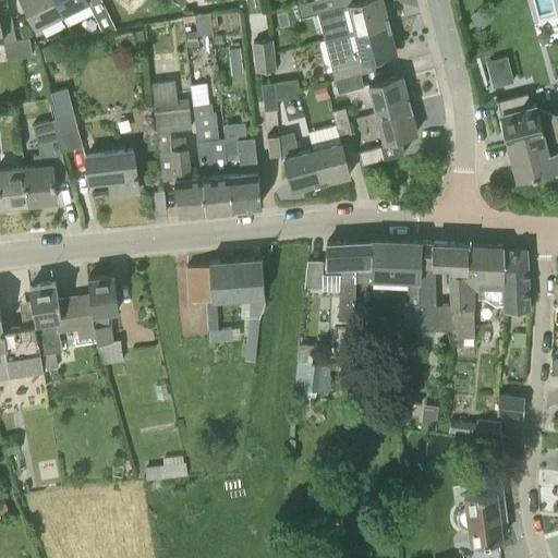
[(62,13),(56,0),(23,0),(36,26),(62,13)]
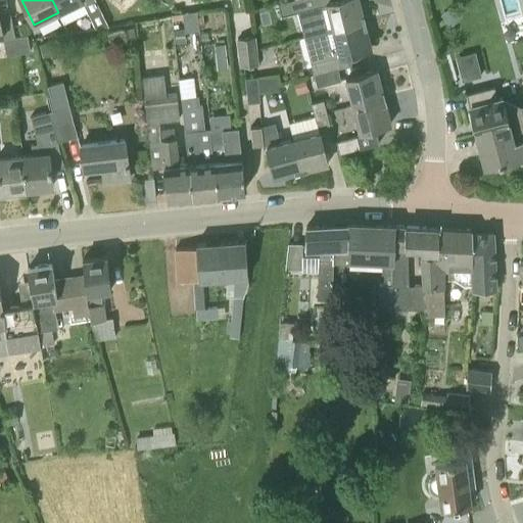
[(52,0),(58,12),(63,24),(87,11),(96,28),(108,26),(95,0),(52,0)]
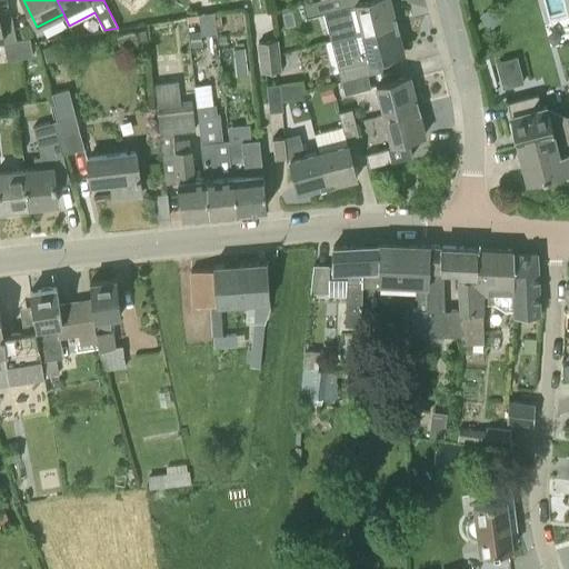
[(306,17),(323,12),(320,0),(315,0),(302,3),(306,17)]
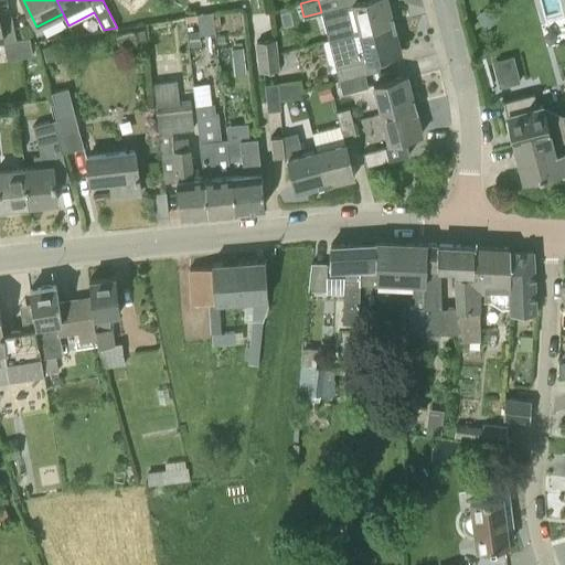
[(348,4),(345,0),(318,0),(321,12),(348,4)]
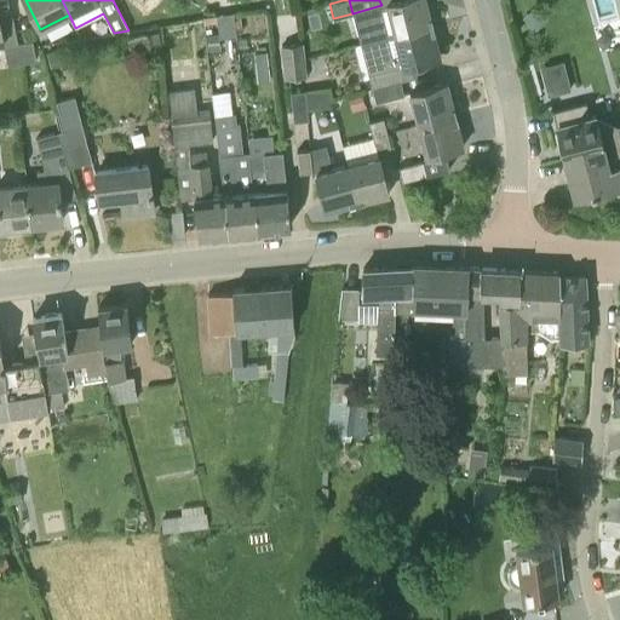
[(395,34),(432,24),(425,0),(397,0),(386,3),(395,34)]
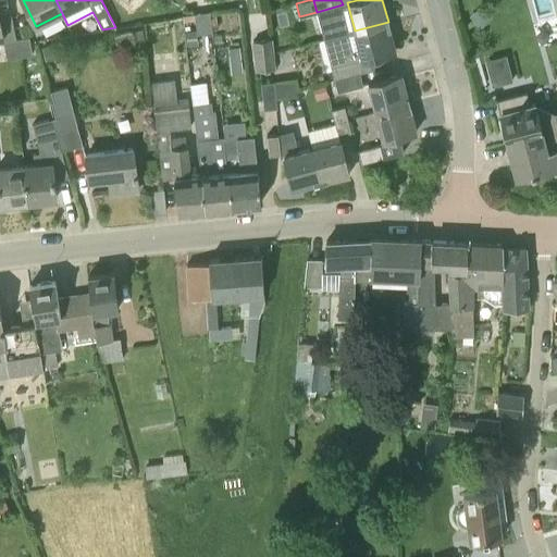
[(470,14),(480,26),(491,17),(482,5),(470,14)]
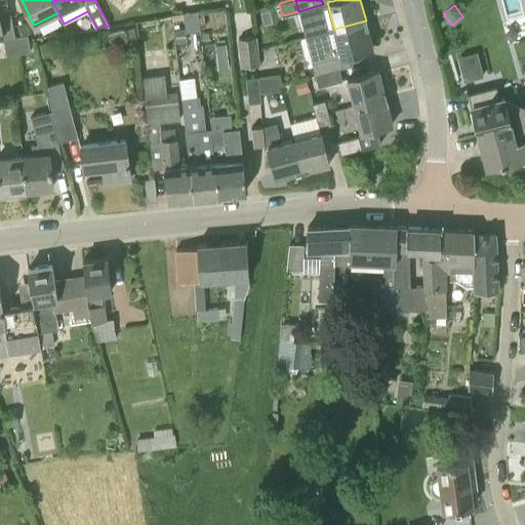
[(0,35),(2,35),(6,55),(18,52),(15,37),(11,16),(0,19),(0,17),(0,35)]
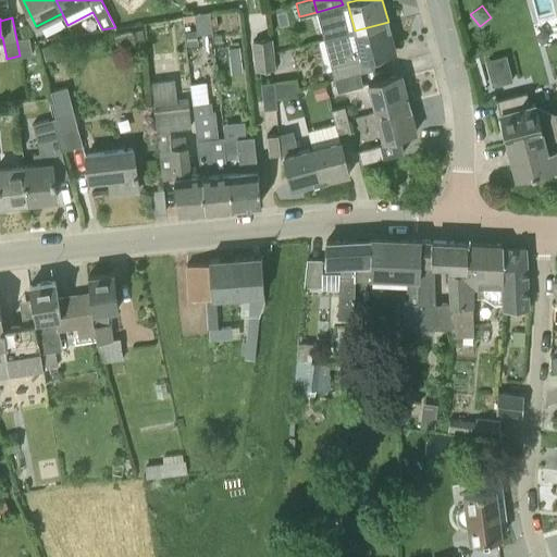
[(396,50),(388,22),(355,31),(323,38),(330,66),(333,79),(360,73),(370,70),(373,66),(371,57),(396,50)]
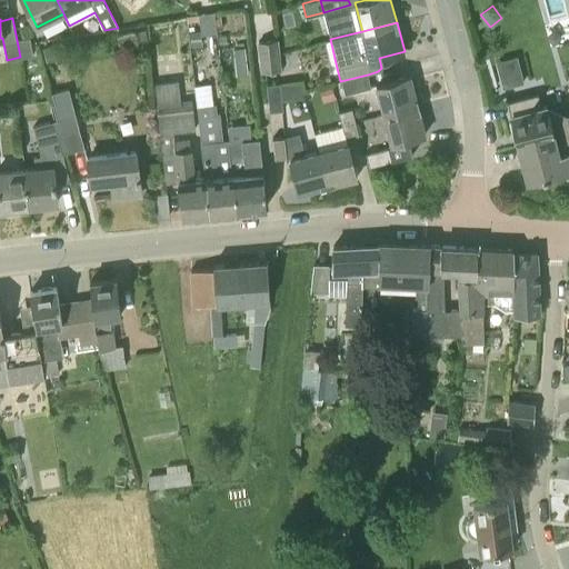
[(200,31),(190,32),(191,45),(202,43),(200,31)]
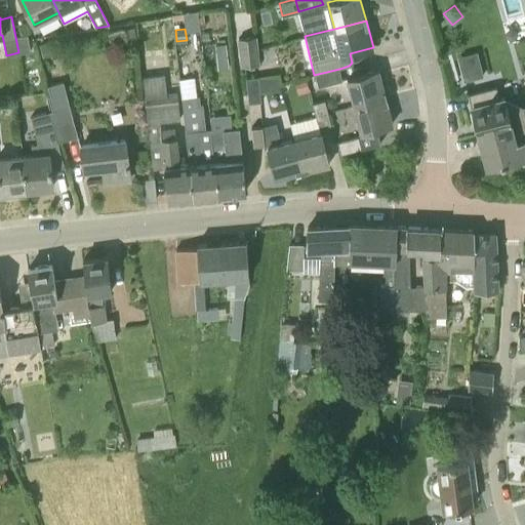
[(15,37),(18,52),(31,50),(28,34),(15,37)]
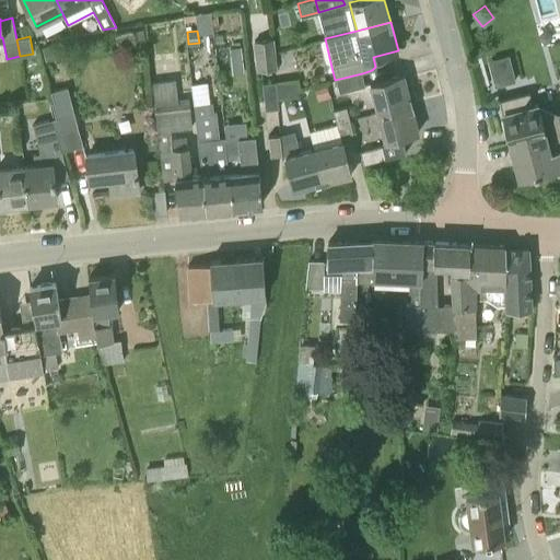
[(258,71),(261,71),(276,69),(272,38),(255,41),(258,71)]
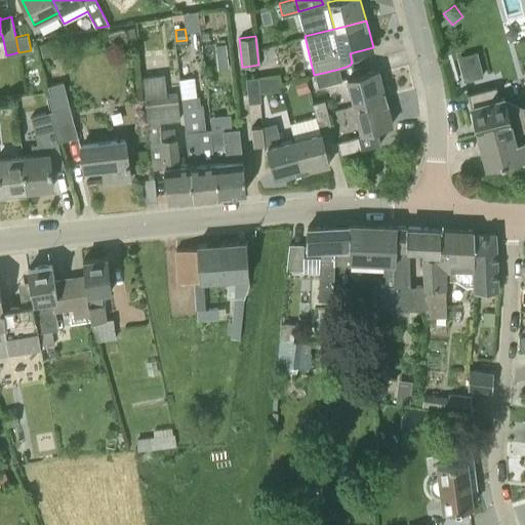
[(41,57),(54,54),(51,41),(38,44),(41,57)]
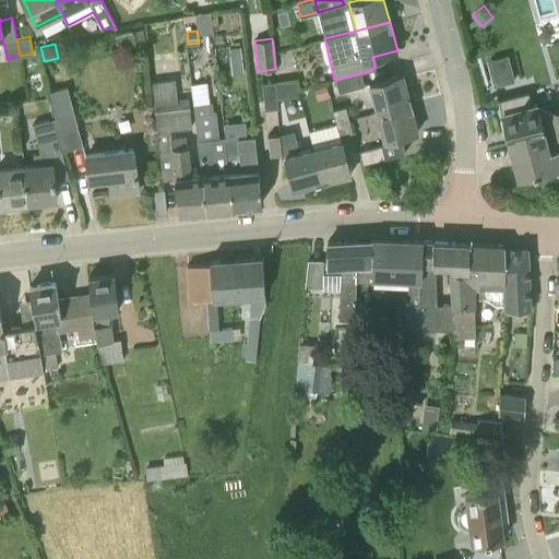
[(240,46),(228,47),(230,67),(242,66),(240,46)]
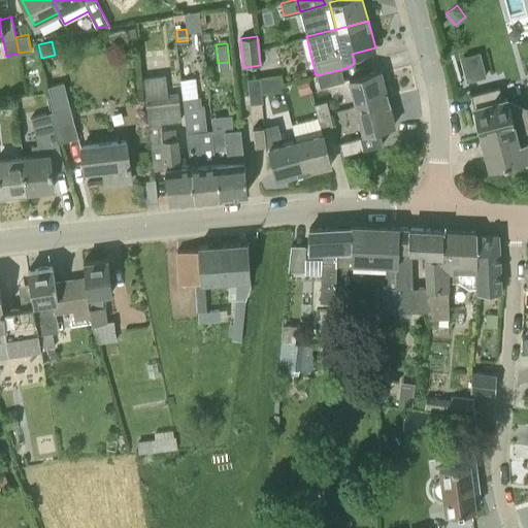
[(461,56),(469,80),(491,73),(483,48),(461,56)]
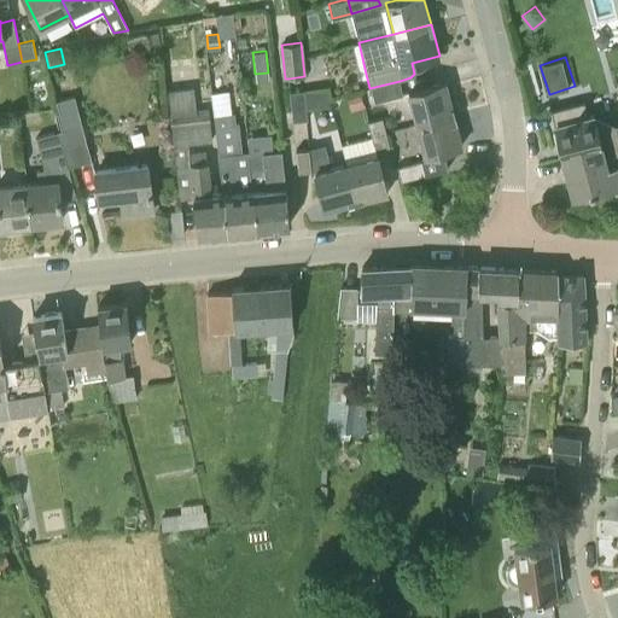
[(403,94),(400,81),(369,88),(373,103),(403,94)]
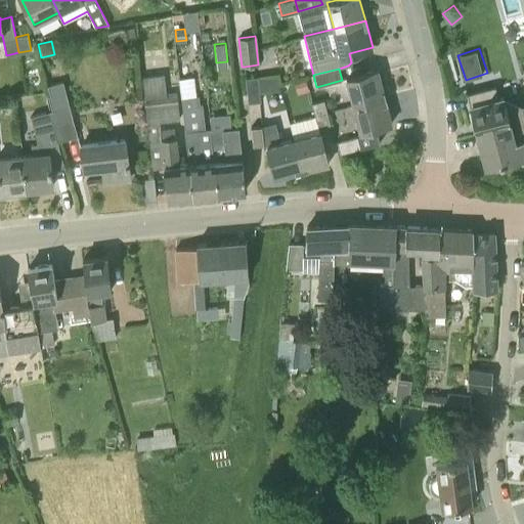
[(346,79),(353,105),(385,97),(379,71),(346,79)]
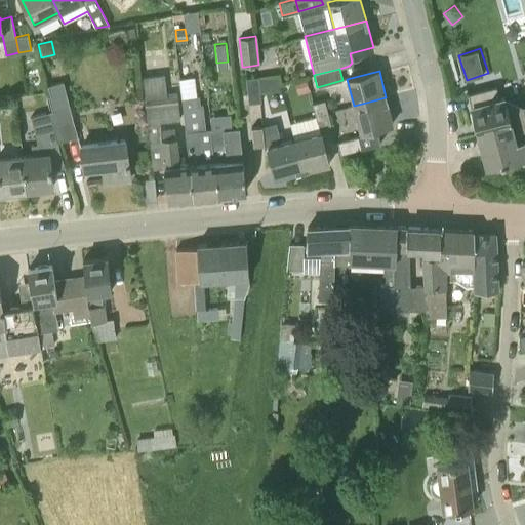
[(189,163),(178,164),(175,137),(174,128),(161,129),(160,129),(159,121),(179,119),(176,91),(166,92),(164,74),(142,77),(144,95),(146,121),(152,168),(164,166),(167,198),(193,196),(190,163),(189,163)]
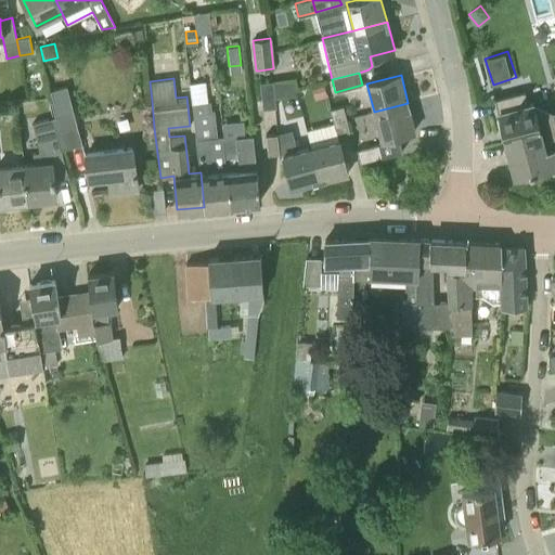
[(291,92),(289,81),(273,82),(273,81),(260,84),(263,108),(276,107),(274,94),(291,92)]
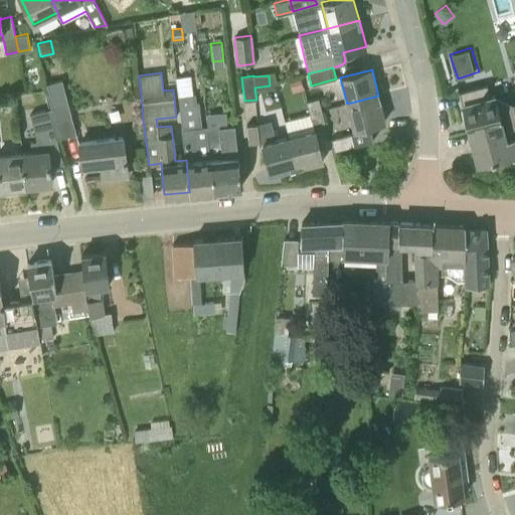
[(300,77),(292,80),(296,93),(303,91),(300,77)]
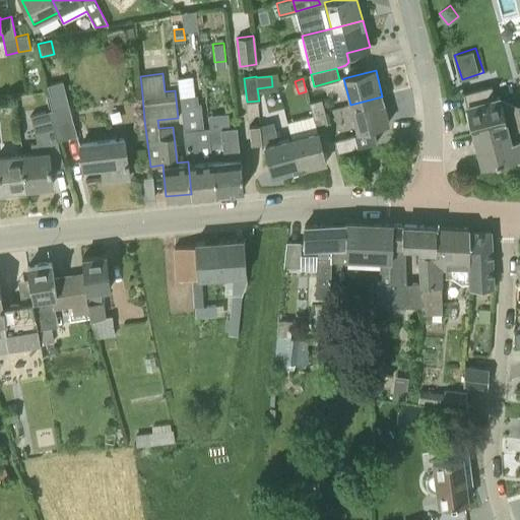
[(50,110),(68,104),(62,81),(43,85),(50,110)]
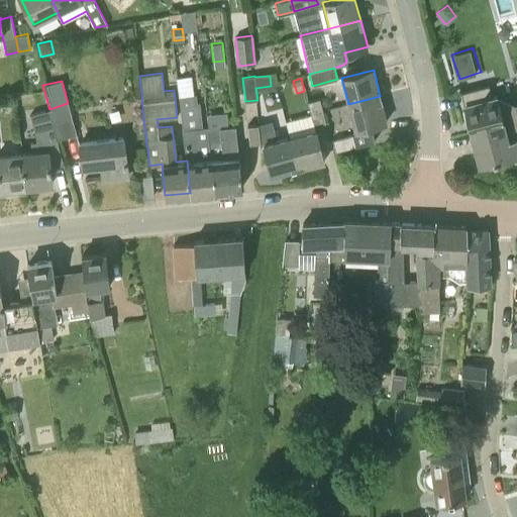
[(460,93),(472,135),(516,123),(516,104),(515,105),(497,97),(497,94),(491,96),(489,86),(460,93)]
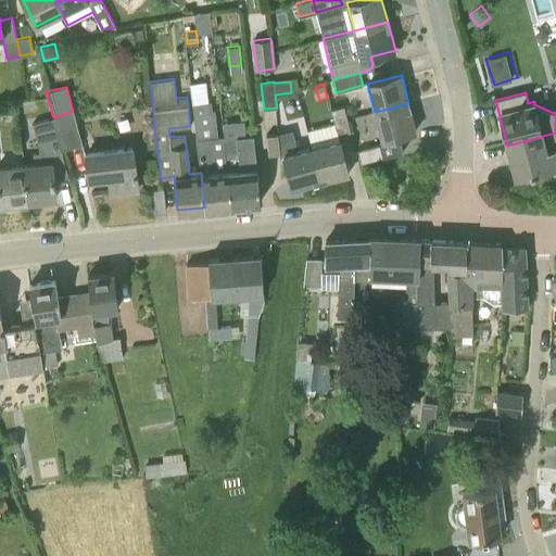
[(227,165),(226,152),(224,138),(223,136),(217,137),(214,110),(212,110),(210,102),(191,104),(197,138),(200,168),(200,173),(201,173),(204,207),(232,204),(229,169),(227,171),(227,165)]
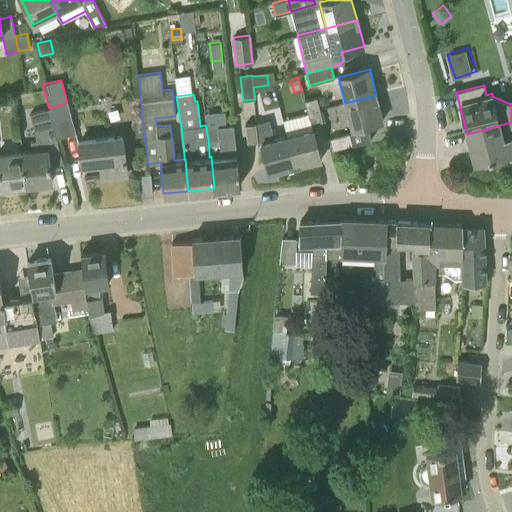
[(376,95),(345,103),(353,132),(330,138),(333,150),(372,140),(368,124),(383,120),(376,95)]
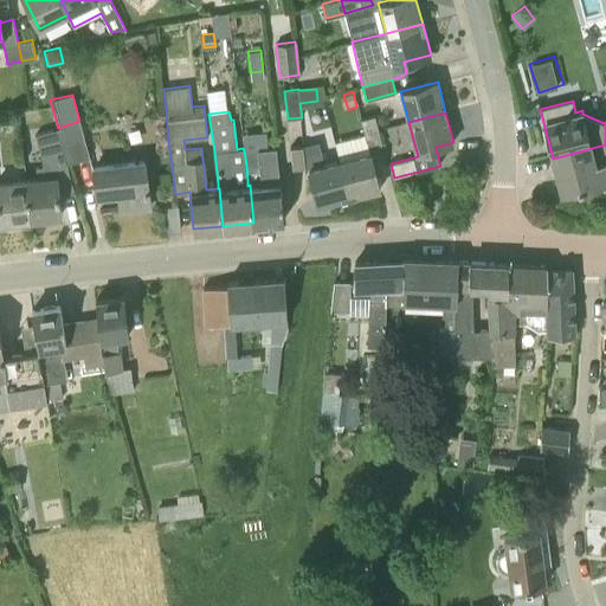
[(368,147),(381,143),(374,116),(360,120),(368,147)]
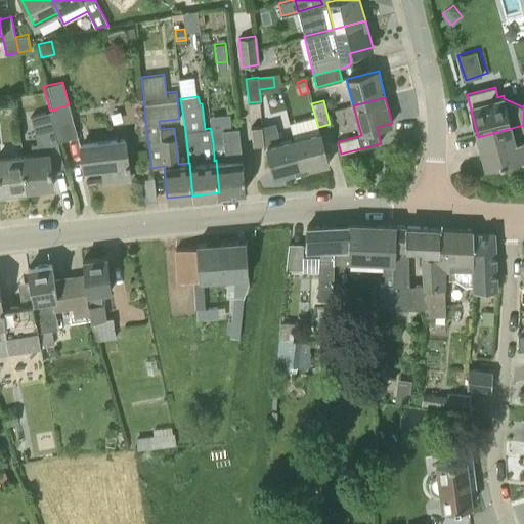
[(75,126),(69,104),(50,111),(48,111),(50,116),(57,140),(77,135),(75,126)]
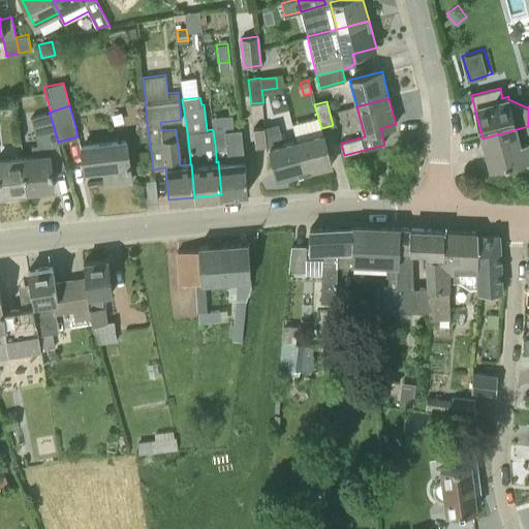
[(32,156),(23,157),(26,191),(54,188),(51,167),(64,166),(58,143),(58,142),(51,117),(49,112),(30,117),(38,146),(30,146),(32,156)]
